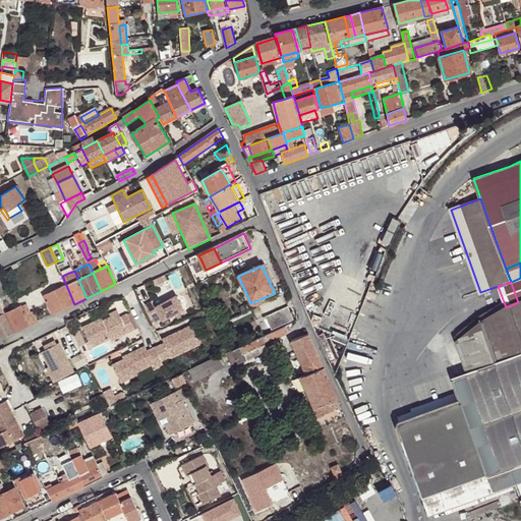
[(74,304),(66,285),(45,296),(53,314),(74,304)]
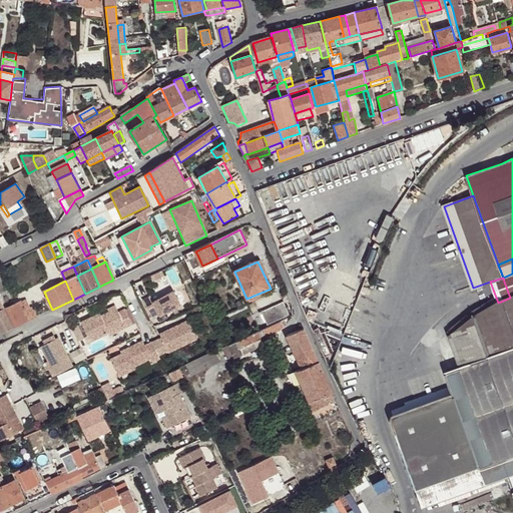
[(180,305),(173,291),(153,302),(150,297),(143,301),(152,318),(159,314),(160,316),(180,305)]
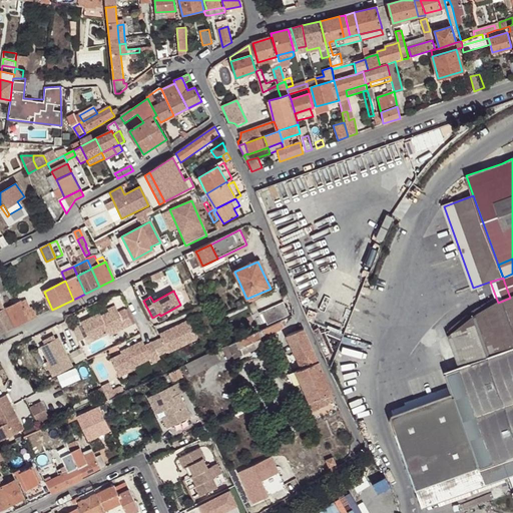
[(449,339),(460,369),(512,349),(512,296),(510,298),(498,303),(486,310),(464,325),(449,339)]
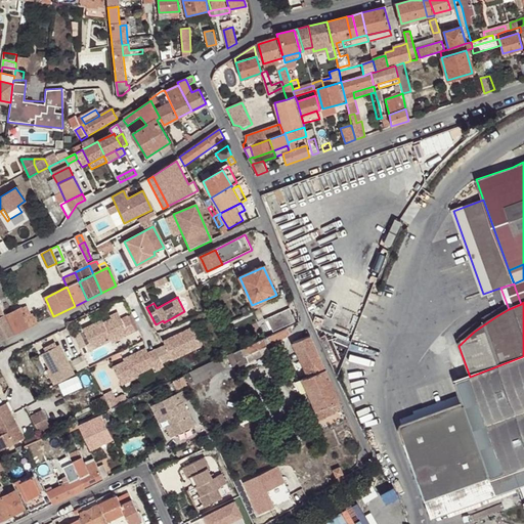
[(28,305),(22,308),(26,316),(32,313),(28,305)]
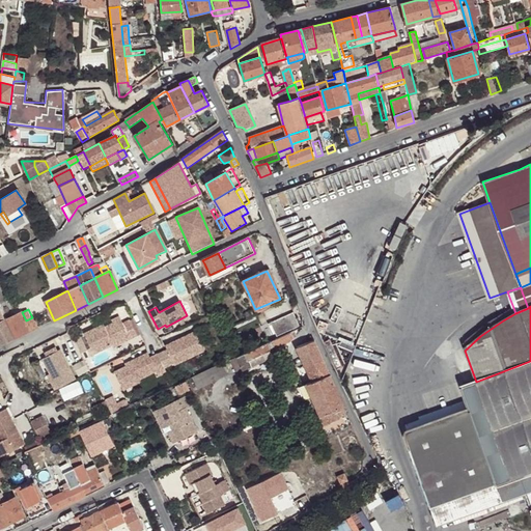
[(6,319),(16,339),(30,332),(26,320),(22,312),(6,319)]
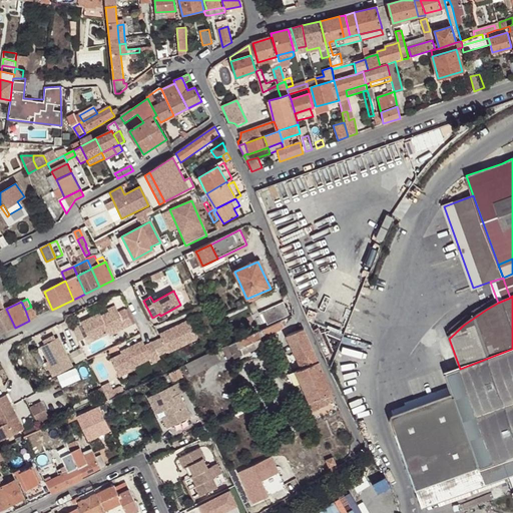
[(284,302),(262,312),(268,325),(290,315),(284,302)]
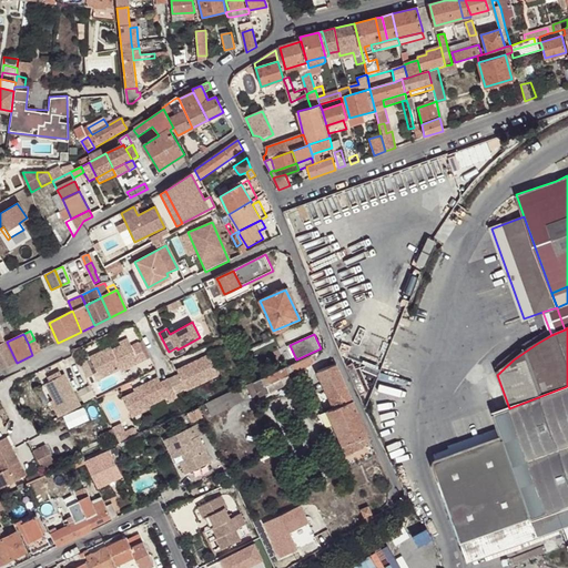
[(34,340),(28,343),(32,355),(40,351),(34,340)]
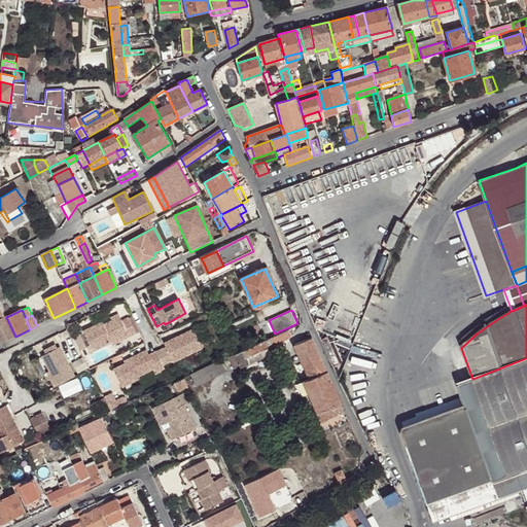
[(5,341),(15,337),(6,317),(0,319),(0,341),(2,342),(5,341)]
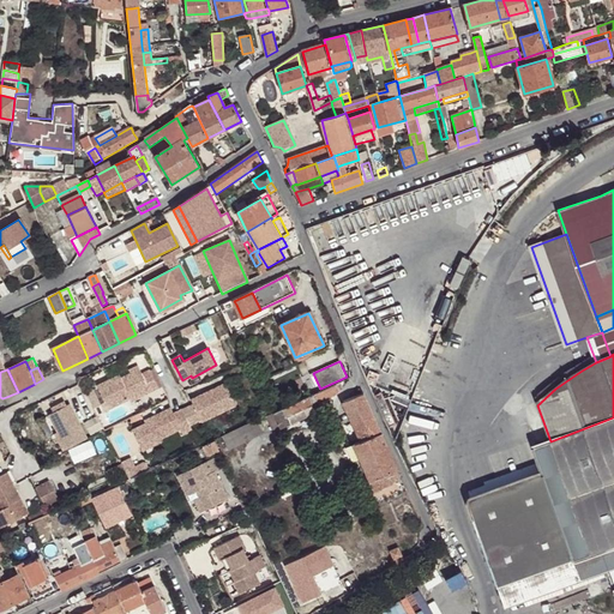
[(119,375),(96,387),(108,410),(130,399),(148,390),(150,392),(158,389),(150,371),(142,375),(139,371),(130,375),(121,379),(119,375)]
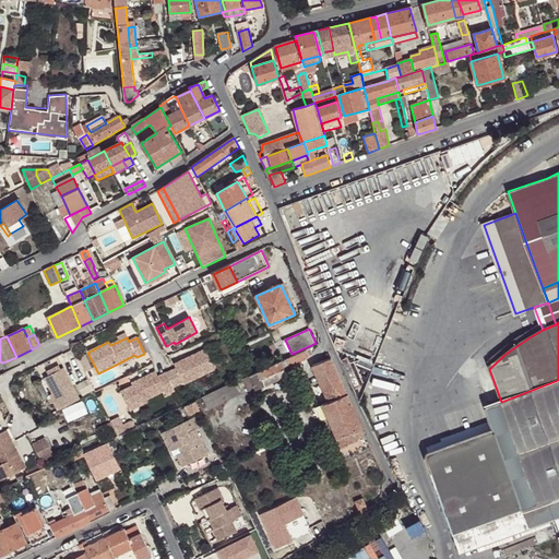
[(176,368),(165,372),(173,388),(182,382),(183,383),(214,368),(204,347),(173,364),(176,368)]
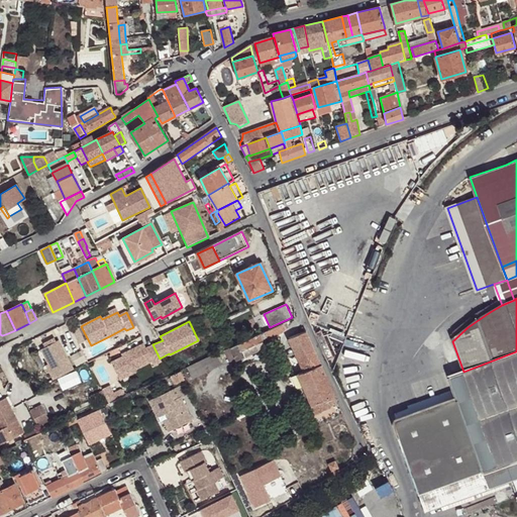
[(288,326),(286,321),(265,331),(268,338),(282,332),(288,326)]
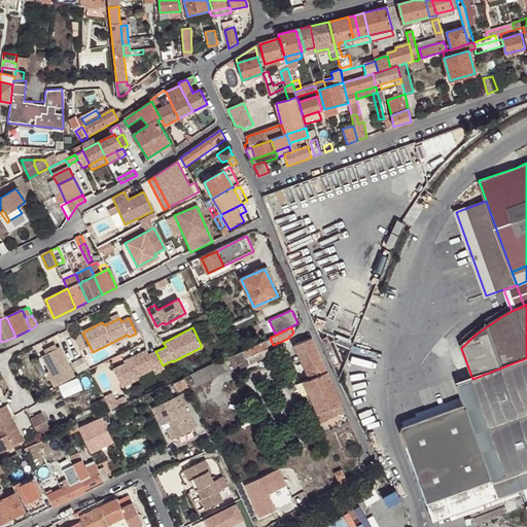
[(127,335),(111,343),(112,345),(129,337),(127,335)]
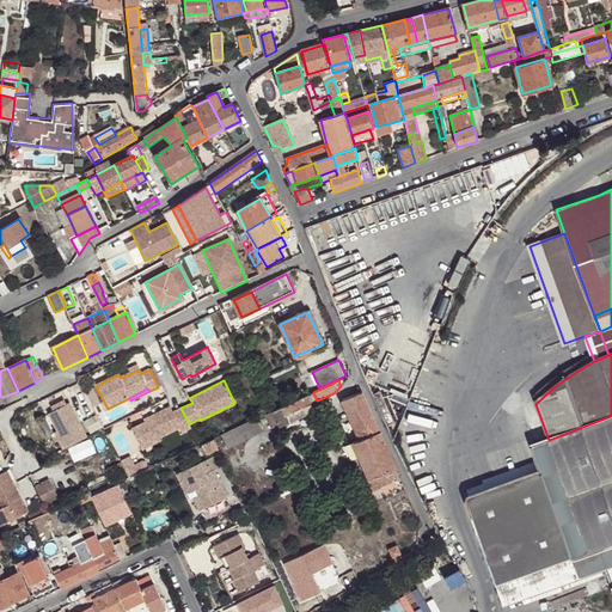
[(380,430),(362,391),(342,399),(360,440),(380,430)]
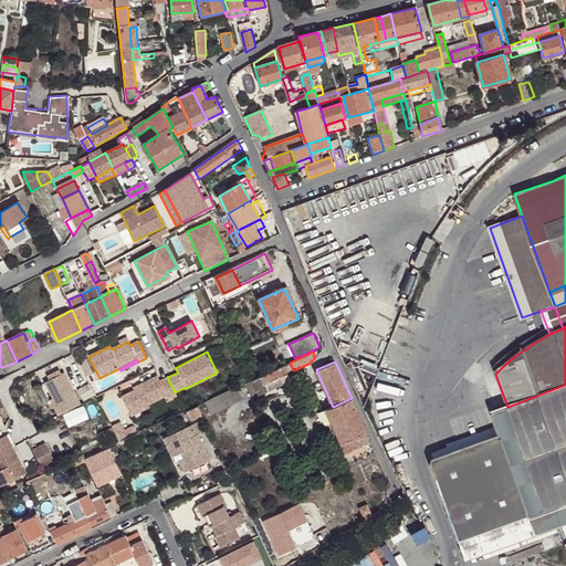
[(291,379),(284,365),(253,379),(260,394),(291,379)]
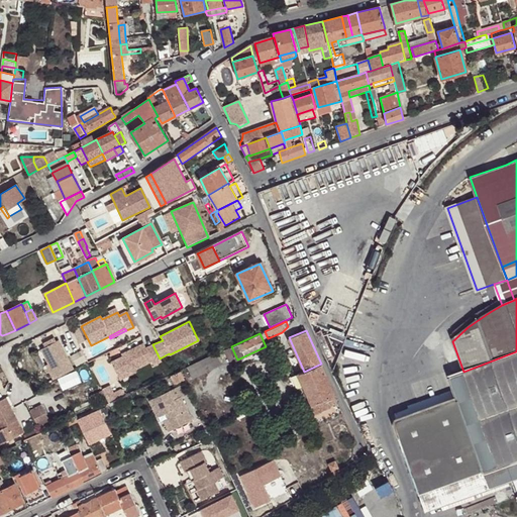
[(59,340),(41,349),(48,364),(45,366),(54,380),(73,370),(59,340)]
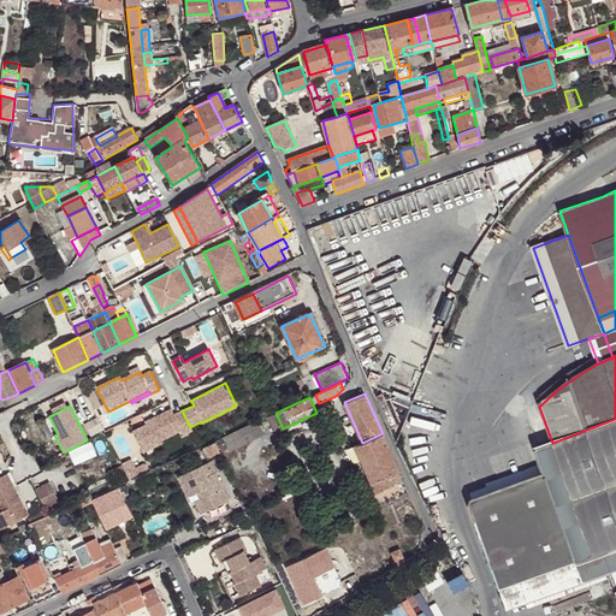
[(146,425),(132,432),(141,450),(160,440),(181,431),(183,436),(191,431),(190,427),(182,410),(173,415),(171,409),(149,420),(152,422),(146,425)]
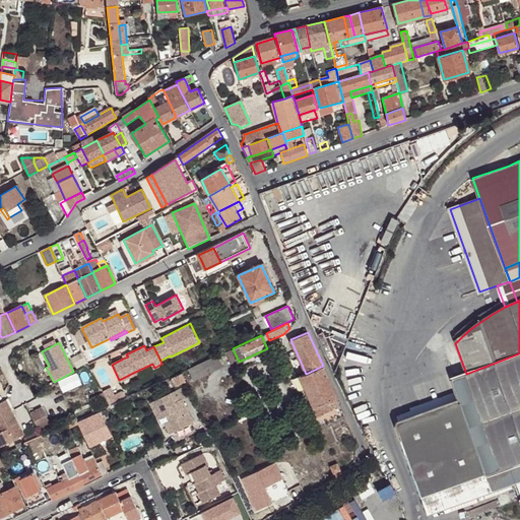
[(519,353),(466,374),(421,390),(429,409),(397,420),(395,428),(421,497),(519,461),(519,353)]
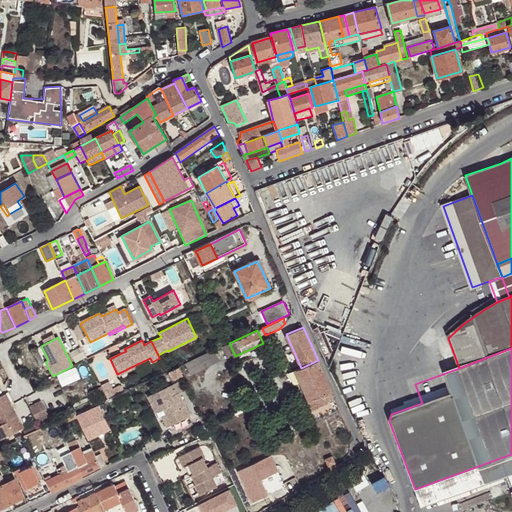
[(220,360),(215,349),(186,363),(191,374),(220,360)]
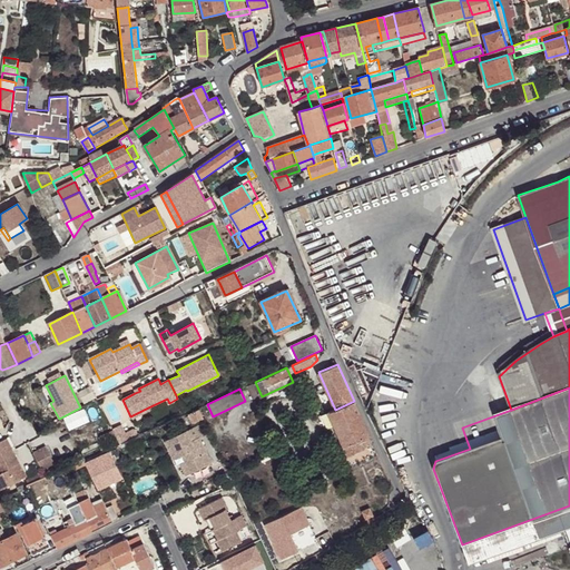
[(370,435),(354,401),(335,410),(327,413),(347,457),(364,449),(361,440),(370,435)]
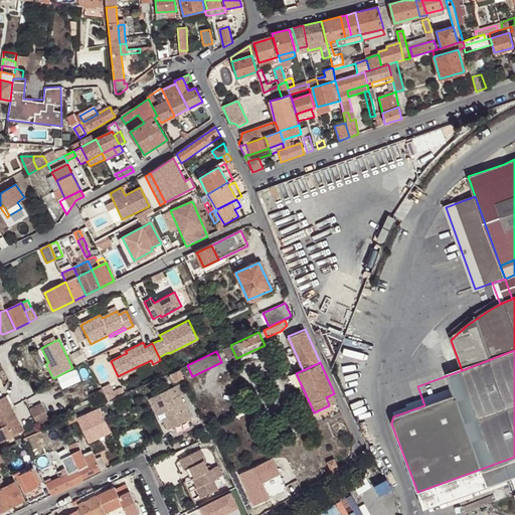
[(134,368),(118,376),(119,378),(135,371),(134,368)]
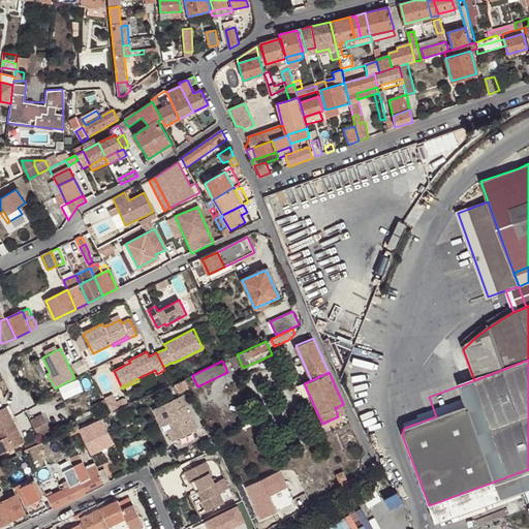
[(173,383),(177,393),(188,389),(184,379),(173,383)]
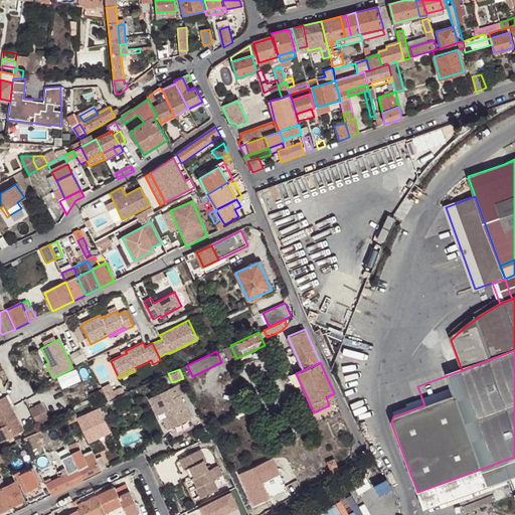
[(180,395),(181,396),(186,394),(181,383),(169,389),(173,399),(180,395)]
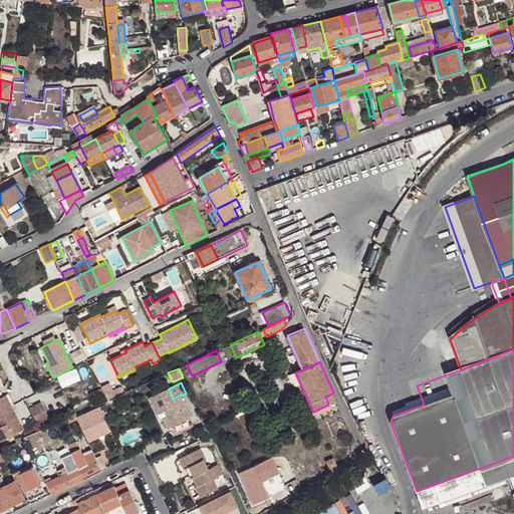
[(101,387),(107,399),(115,396),(109,383),(101,387)]
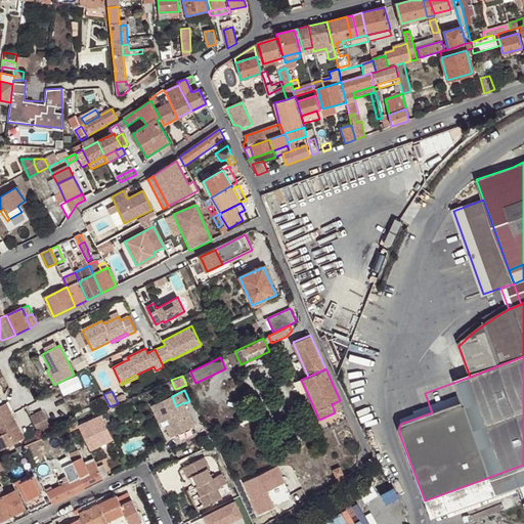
[(194,427),(184,403),(183,402),(176,406),(172,396),(151,405),(160,424),(168,420),(172,418),(174,423),(170,425),(175,436),(194,427)]
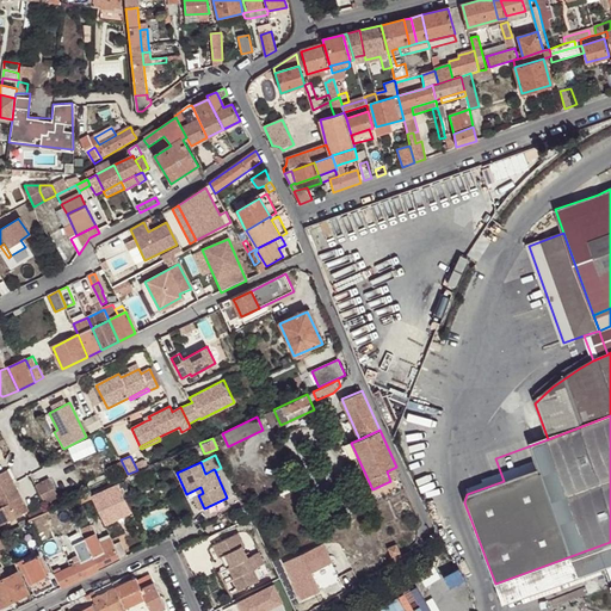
[(0,474),(0,525),(28,512),(7,470),(0,474)]
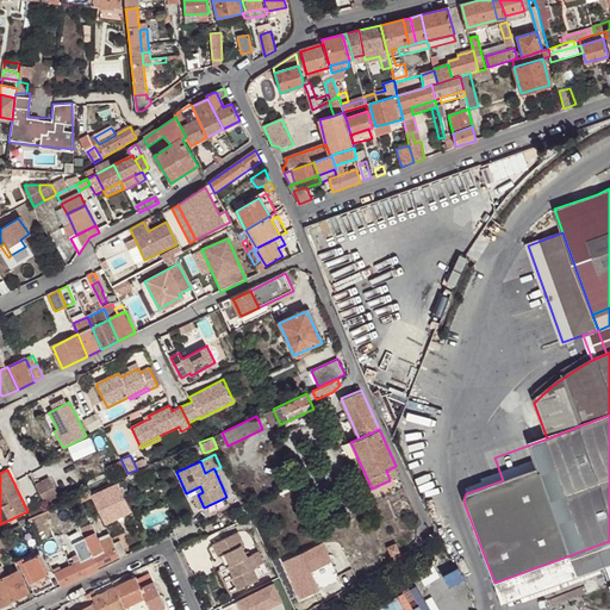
[(49,479),(36,486),(45,504),(58,497),(49,479)]
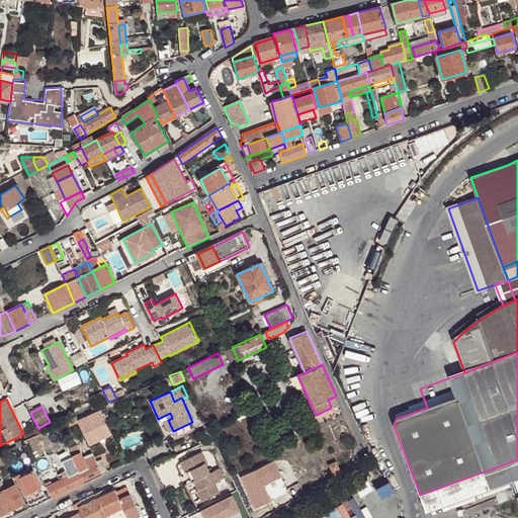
[(98,409),(76,419),(78,421),(100,411),(98,409)]
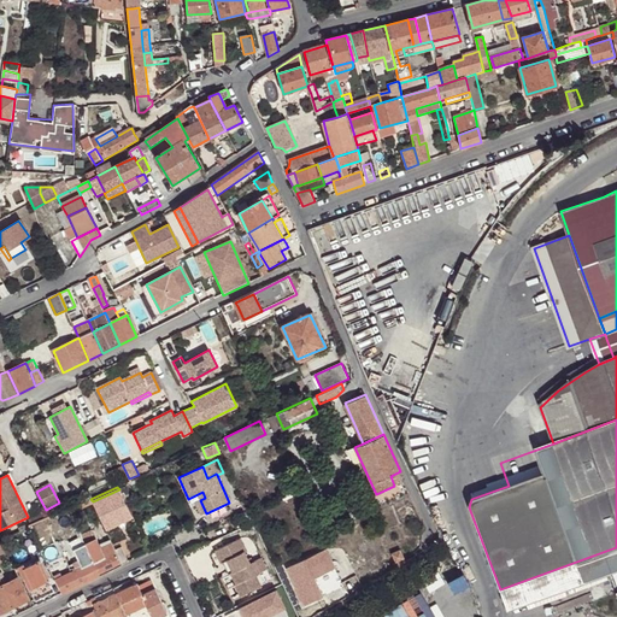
[(119,489),(93,501),(106,532),(134,518),(119,489)]
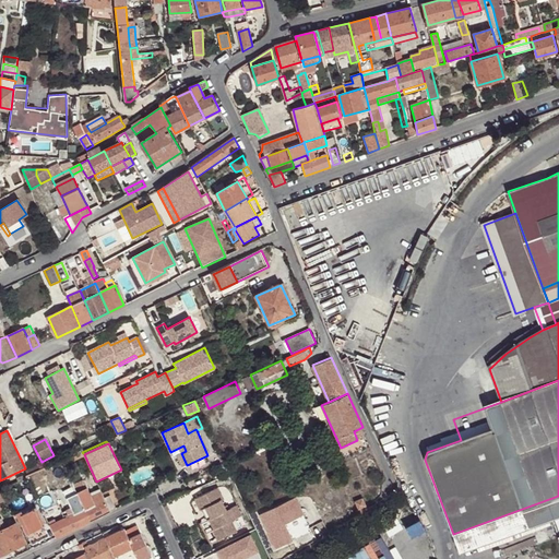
[(182,467),(187,465),(181,453),(177,455),(182,467)]
